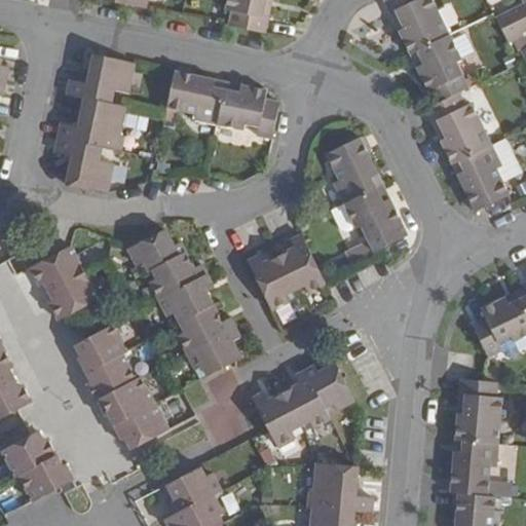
[(104,0),(105,1),(145,10),(147,0),(104,0)]
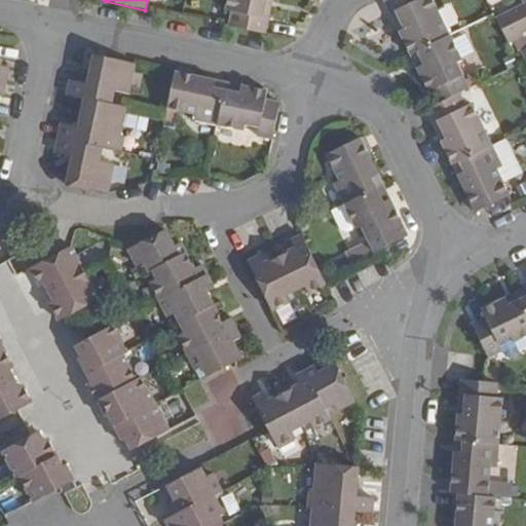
[(228,26),(266,33),(271,0),(227,0),(225,11),(231,12),(228,26)]
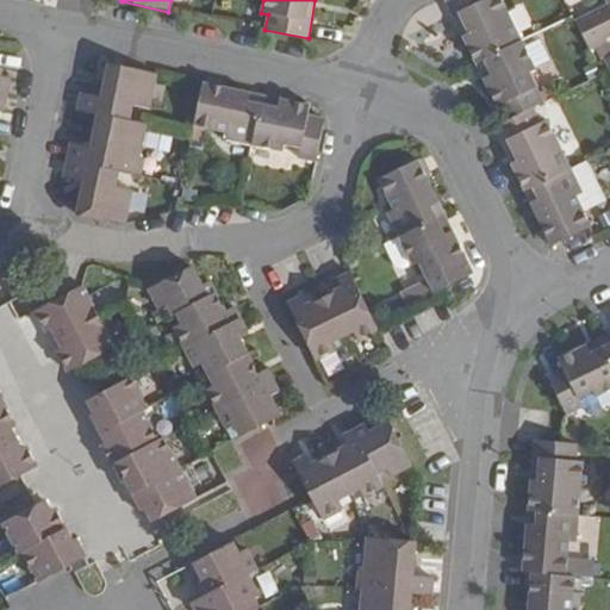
[(474,64),(520,42),(499,0),(446,0),(443,1),(474,64)]
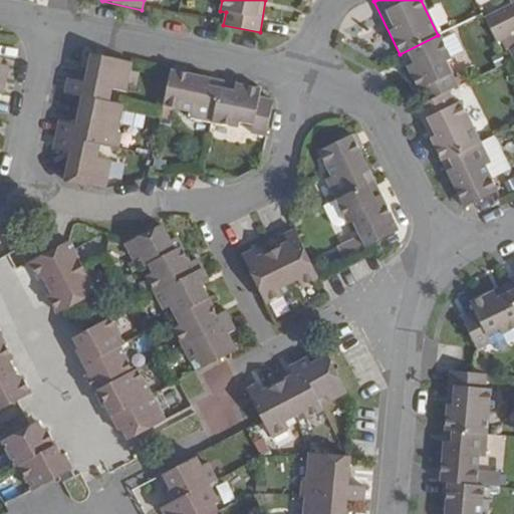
[(513,0),(512,0),(513,4),(513,5),(487,18),(499,42),(512,36),(511,33),(513,31),(513,0)]
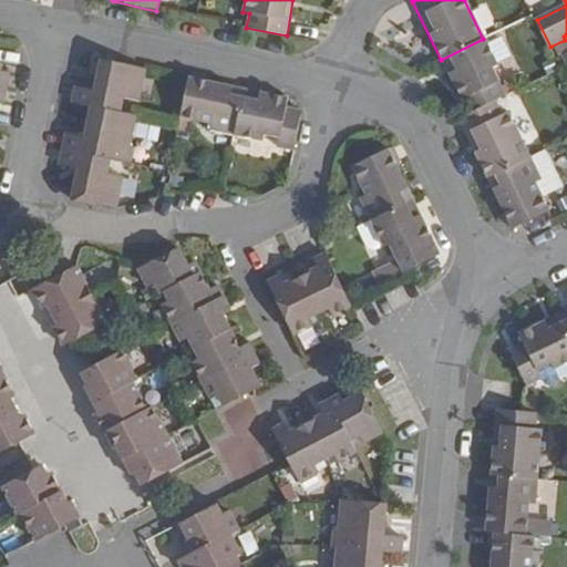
[(496,66),(483,39),(441,60),(466,114),(495,101),(503,96),(490,69),(496,66)]
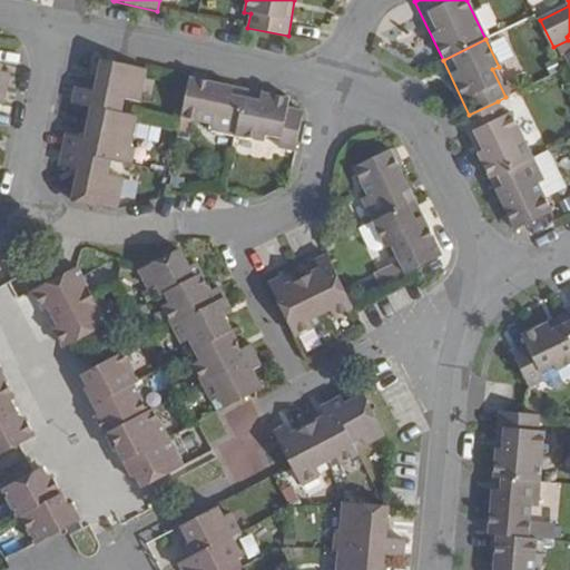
[(147,68),(104,59),(97,90),(79,86),(76,102),(94,107),(123,111),(125,97),(140,100),(147,68)]
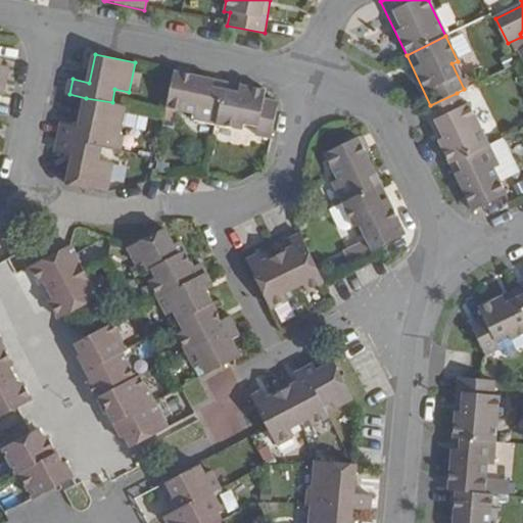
[(0,79),(6,81),(9,66),(0,63),(0,79)]
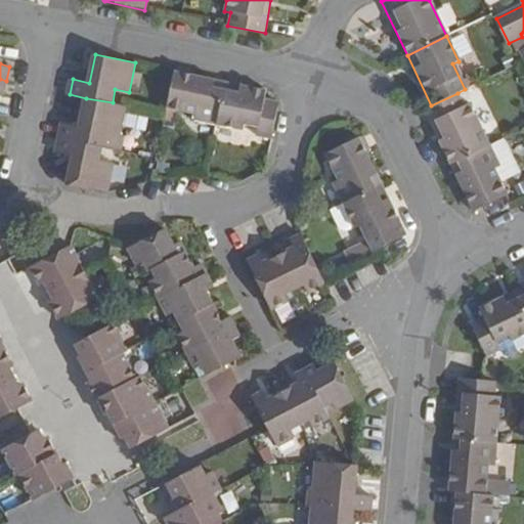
[(226,81),(174,71),(167,108),(191,114),(189,121),(216,126),(226,81)]
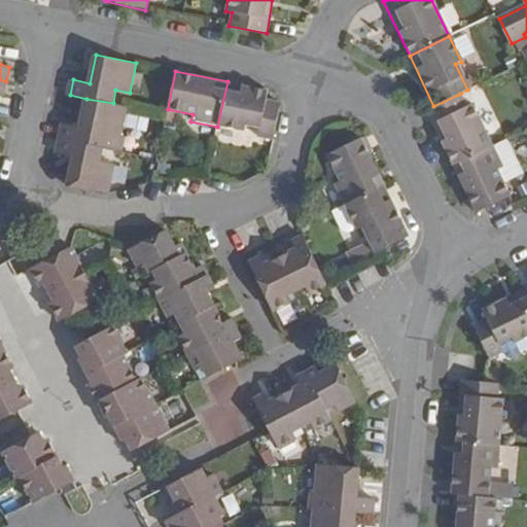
[(257,138),(273,141),(280,102),(266,99),(268,90),(227,81),(217,127),(244,132),(245,126),(258,128),(257,138)]
